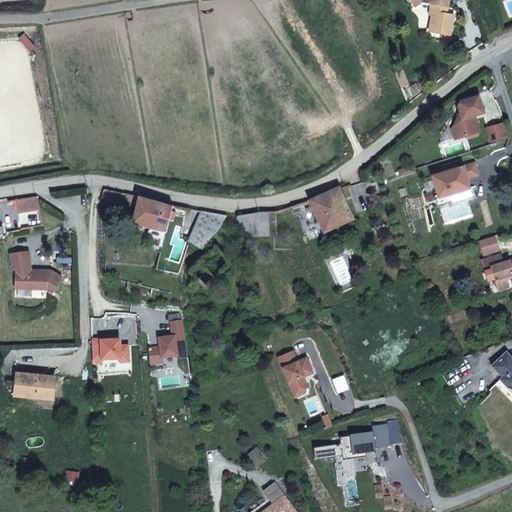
[(447,7),(448,0),(410,0),(414,6),(420,2),(420,3),(431,4),(433,5),(432,15),(429,32),(449,36),(453,15),(445,13),(446,7),(447,7)]
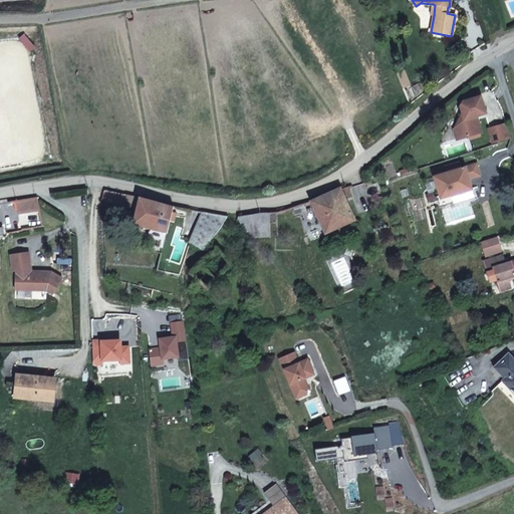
[(410,85),(406,75),(399,78),(403,88),(410,85)]
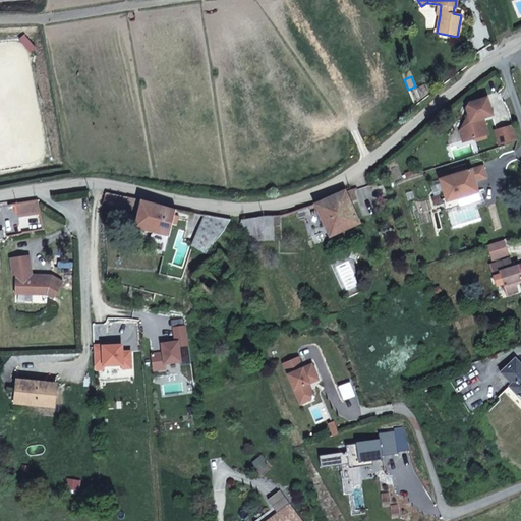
[(491,115),(486,98),(468,103),(466,108),(468,115),(464,123),(465,129),(459,131),(463,142),(487,134),(482,118),(491,115)]
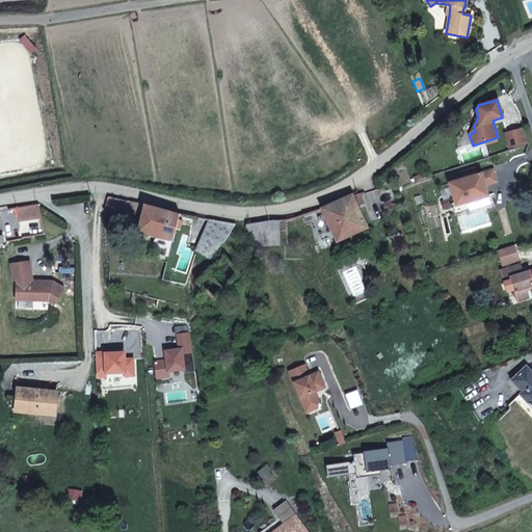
[(508,149),(527,143),(522,128),(503,133),(508,149)]
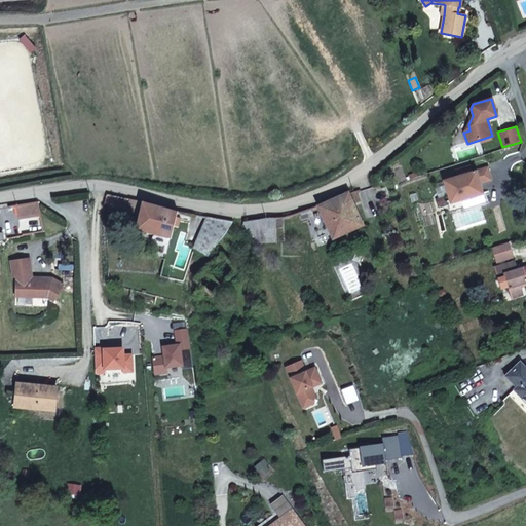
[(475,172),(479,183),(491,179),(487,167),(475,172)]
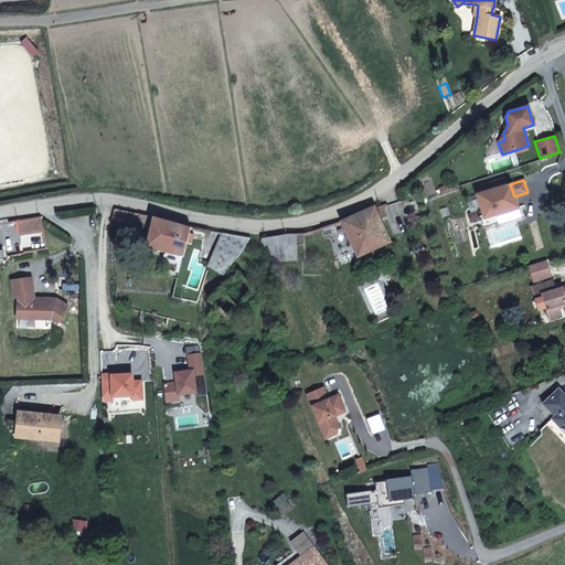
[(514,196),(510,184),(477,194),(483,217),(496,214),(498,222),(523,214),(521,206),(518,208),(514,196)]
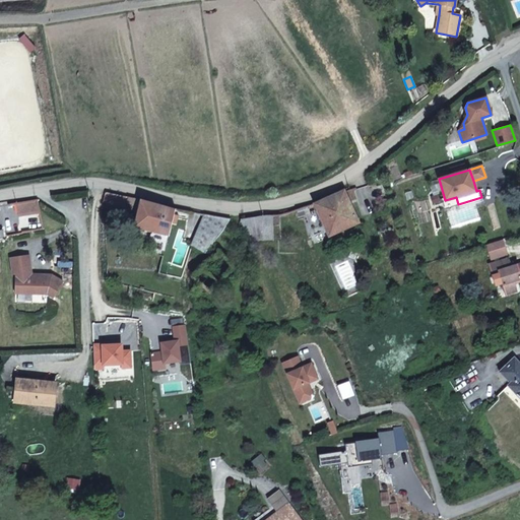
[(359,222),(343,190),(314,203),(325,230),(328,237),(359,222)]
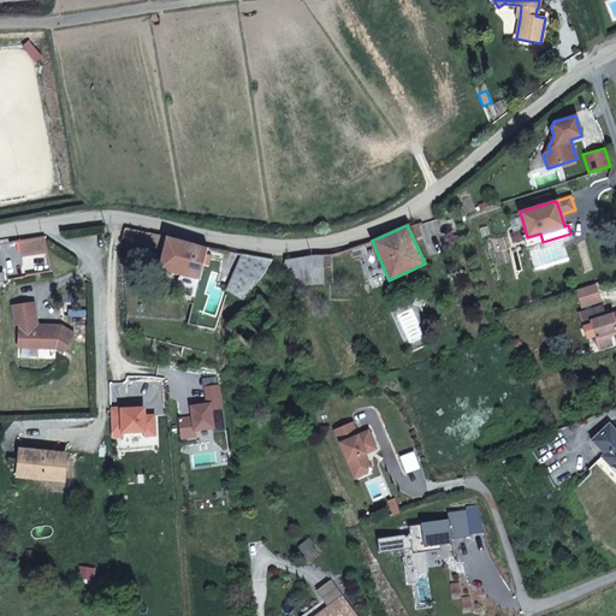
[(207,248),(166,236),(123,227),(122,240),(163,249),(158,270),(178,274),(199,280),(202,265),(208,266),(211,255),(206,254),(207,248)]
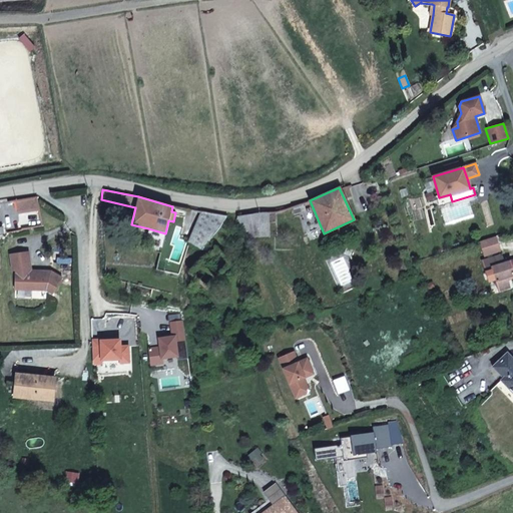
[(37,196),(16,200),(18,209),(39,205),(37,196)]
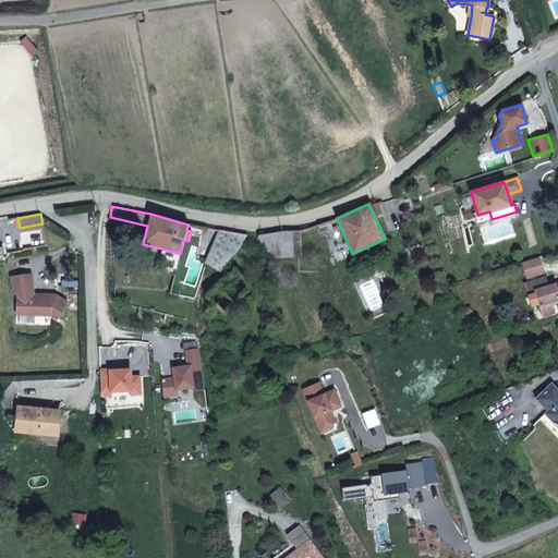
[(247,234),(219,230),(207,263),(220,271),(228,262),(240,247),(247,234)]
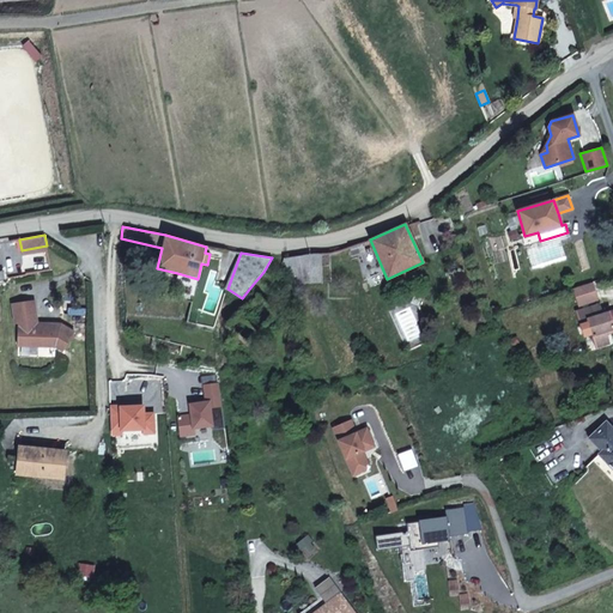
[(320,254),(283,259),(296,281),(321,281),(320,254)]
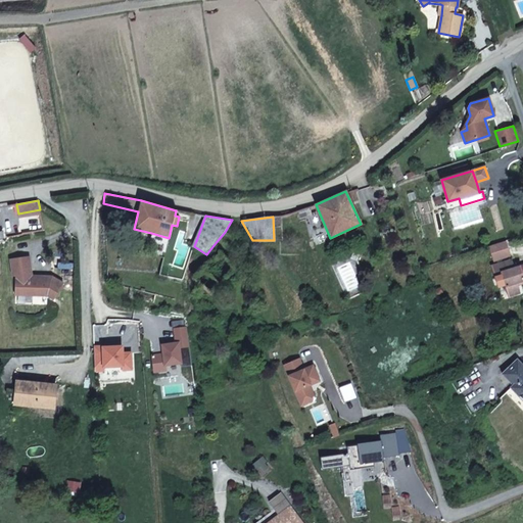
[(167,246),(169,238),(151,233),(149,242),(167,246)]
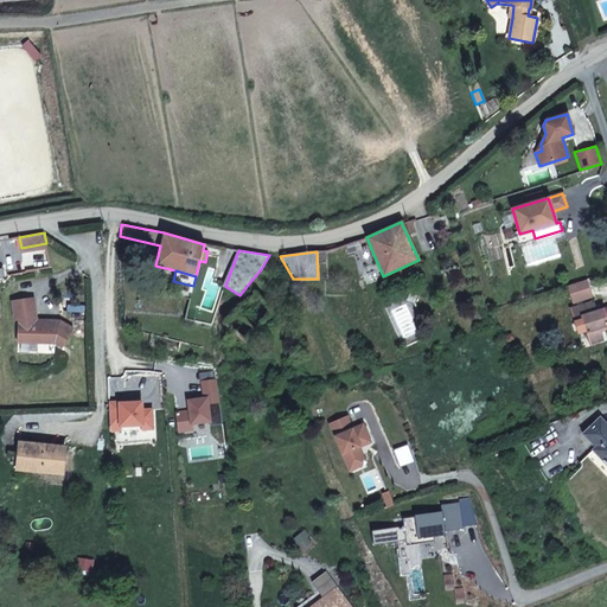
[(593,296),(587,280),(567,286),(573,302),(593,296)]
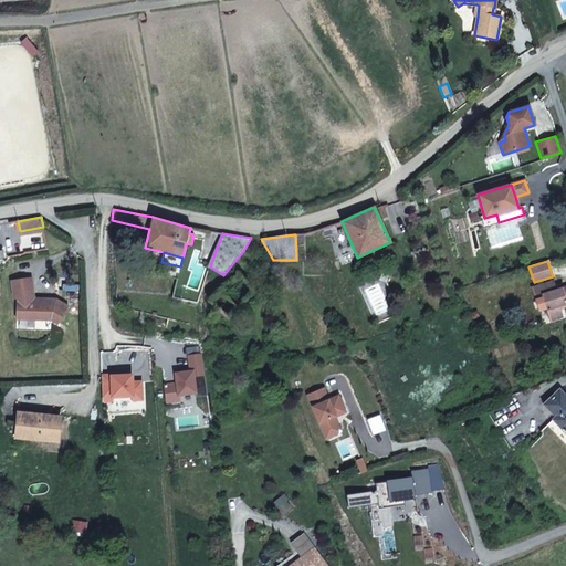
[(52,320),(53,321),(58,324),(69,307),(55,300),(34,299),(31,278),(11,280),(13,299),(17,299),(16,320),(39,320),(39,318),(48,317),(52,320)]
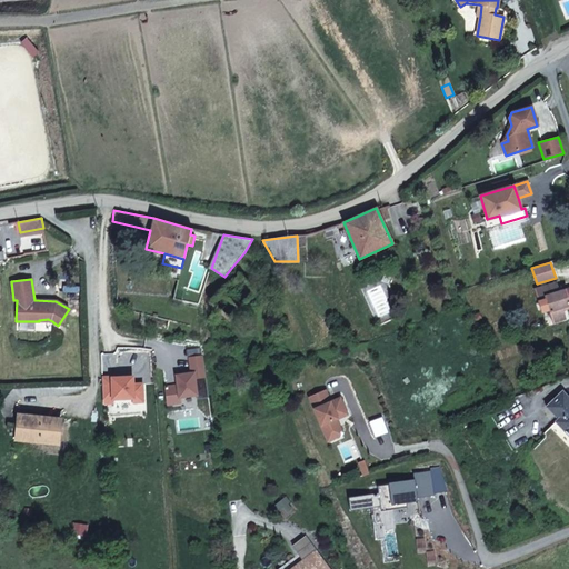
[(536,290),(539,301),(547,299),(549,307),(553,319),(566,316),(562,307),(568,305),(568,289),(560,292),(557,282),(536,290)]
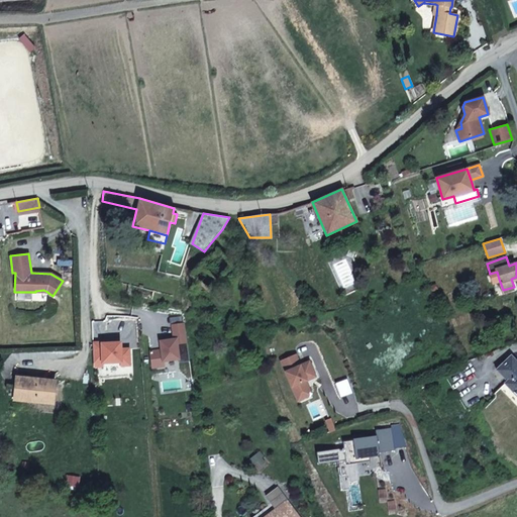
[(499,279),(497,272),(490,274),(492,281),(499,279)]
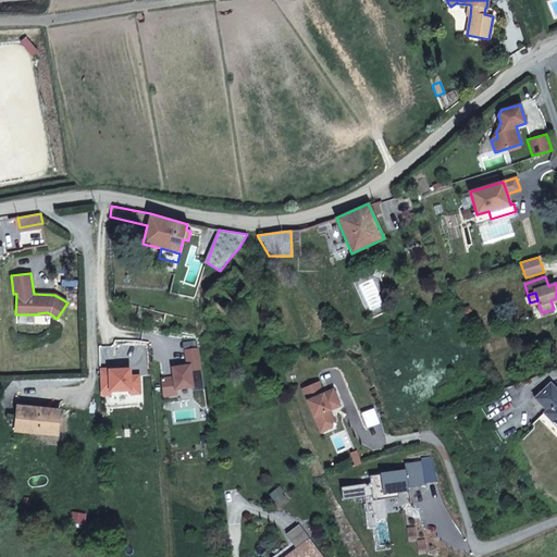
[(185,349),(187,366),(200,363),(198,348),(185,349)]
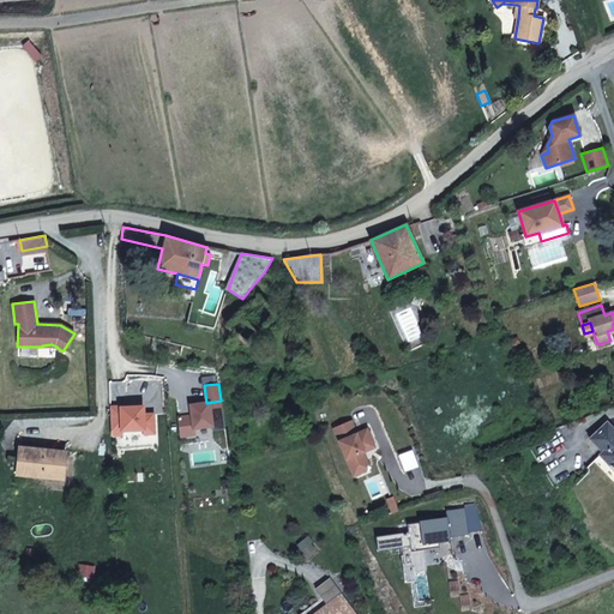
[(224,426),(221,401),(206,403),(191,404),(192,415),(178,417),(181,437),(196,434),(194,429),(212,426),(212,428),(224,426)]
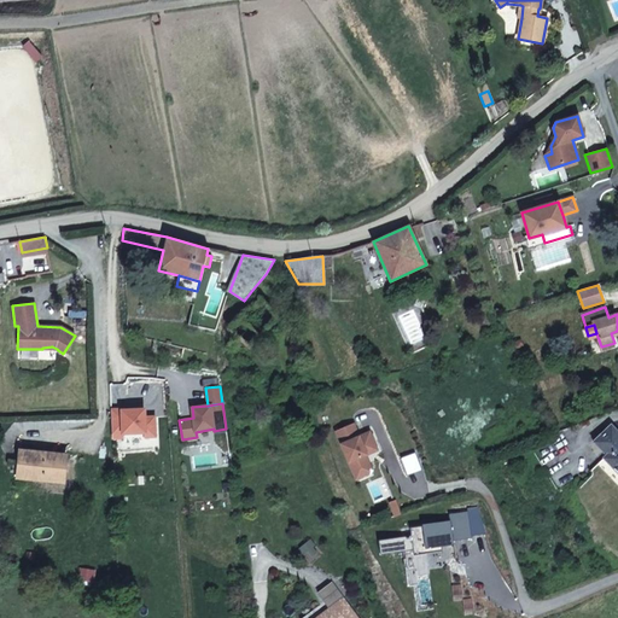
[(122,409),(111,409),(112,438),(123,438),(123,433),(145,432),(145,437),(156,437),(156,417),(145,417),(144,409),(122,410),(122,409)]
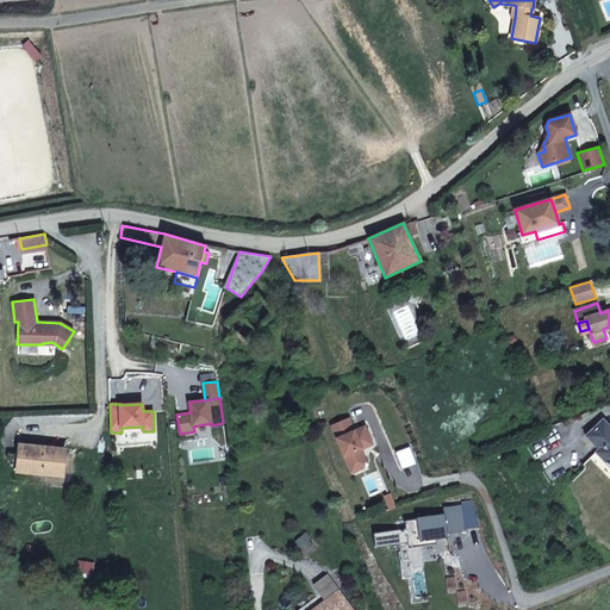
[(331,424),(336,437),(348,465),(365,458),(360,448),(361,447),(361,446),(363,444),(367,444),(372,443),(365,424),(354,429),(348,417),(331,424)]
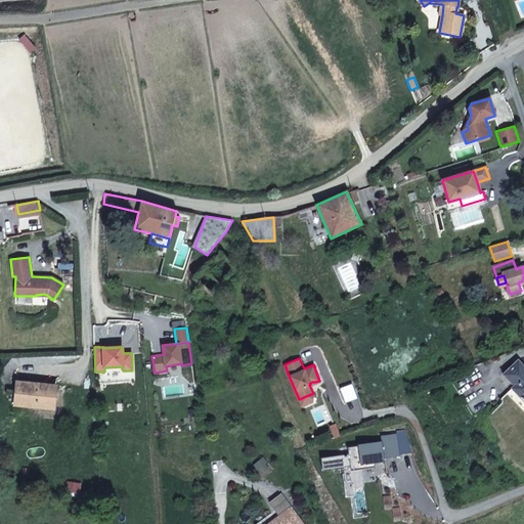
[(523,367),(518,361),(504,375),(515,386),(512,389),(523,400),(523,367)]
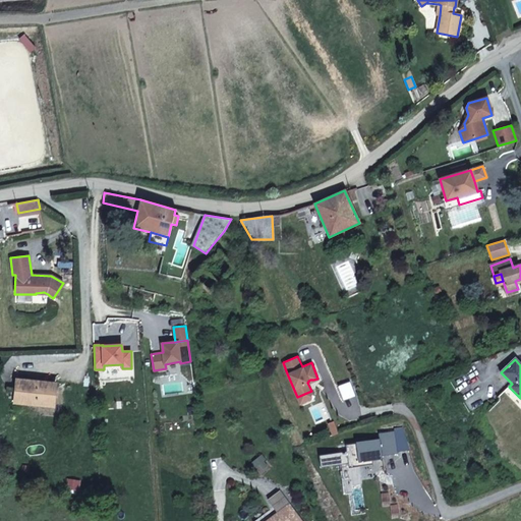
[(56,384),(17,380),(16,390),(20,391),(19,403),(53,406),(56,384)]
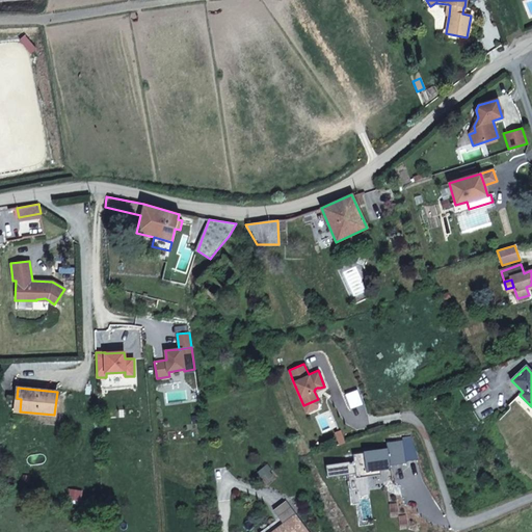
[(303,405),(306,411),(320,405),(318,399),(303,405)]
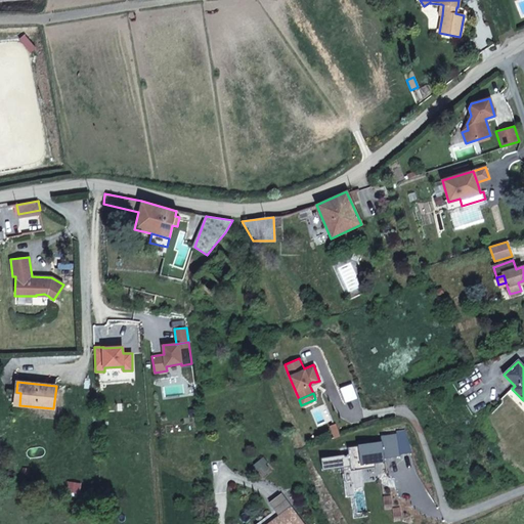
[(348,448),(350,472),(361,470),(360,466),(375,464),(384,463),(384,460),(399,457),(397,436),(381,438),(382,444),(348,448)]
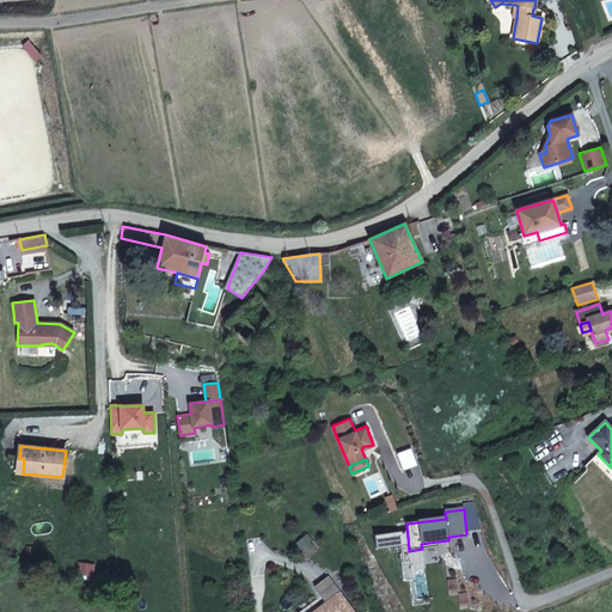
[(328,577),(313,588),(323,603),(337,592),(328,577)]
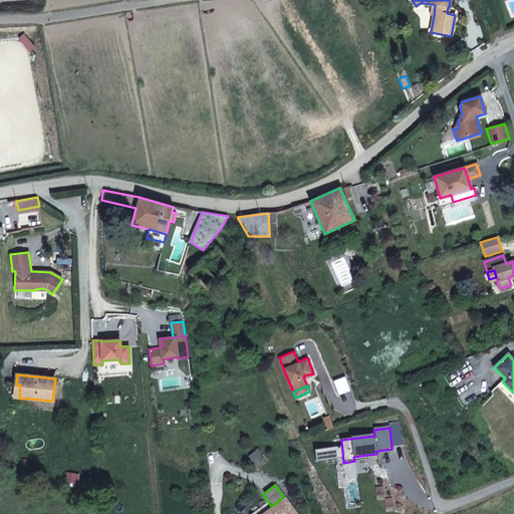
[(264,505),(251,513),(292,513),(284,500),(269,511),(264,505)]
